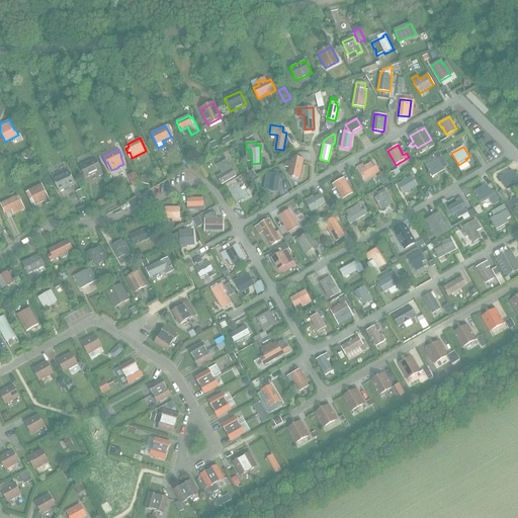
[(210,176),(228,166),(221,154),(203,164),(210,176)]
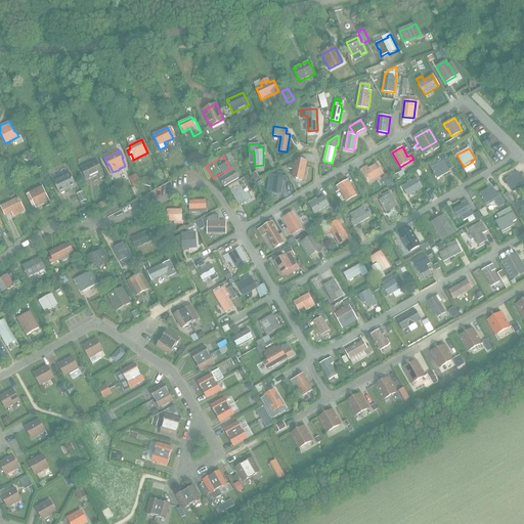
[(303,180),(307,161),(298,159),(298,162),(295,162),(294,164),(291,164),(287,167),(287,168),(293,169),(292,176),(295,177),(294,178),(303,180)]
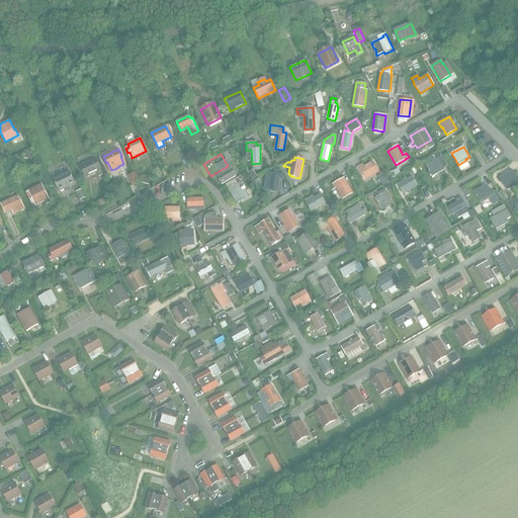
[(96,172),(98,176),(103,174),(96,159),(91,161),(80,166),(85,177),(96,172)]
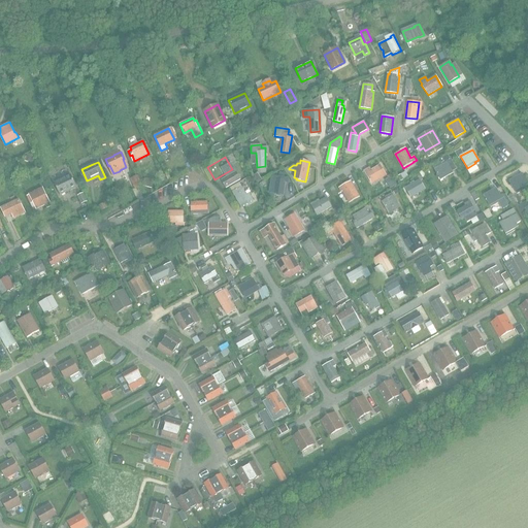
[(440,179),(453,172),(447,162),(434,169),(440,179)]
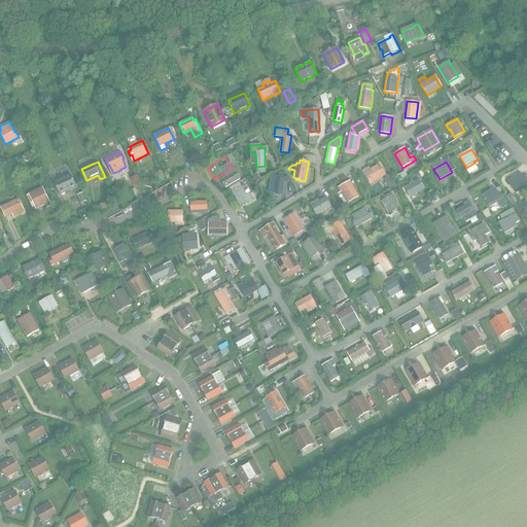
[(379,165),(378,166),(371,170),(369,167),(364,170),(371,181),(385,174),(379,165)]
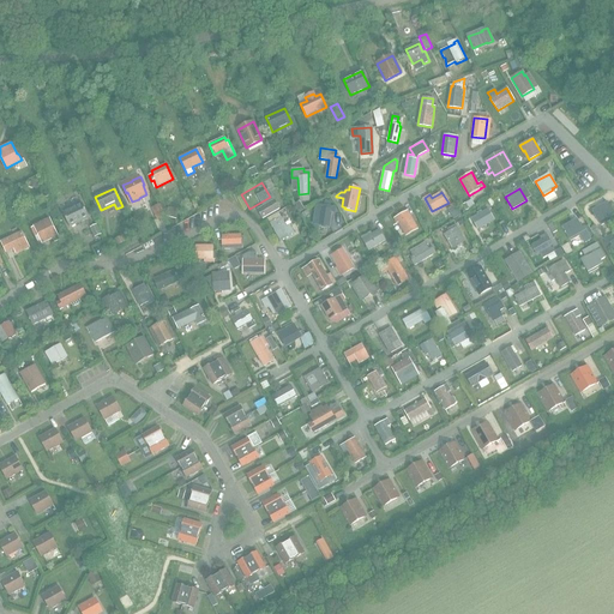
[(599,222),(613,214),(606,202),(591,210),(599,222)]
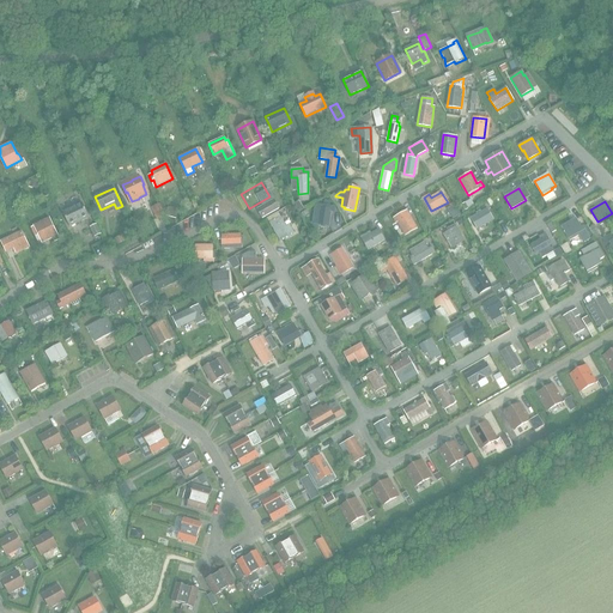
[(70,226),(89,217),(82,202),(80,204),(62,212),(70,226)]
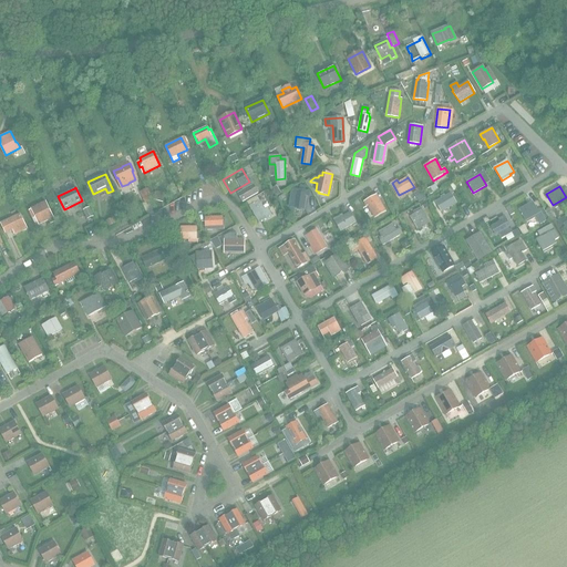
[(154,199),(148,188),(140,192),(145,204),(154,199)]
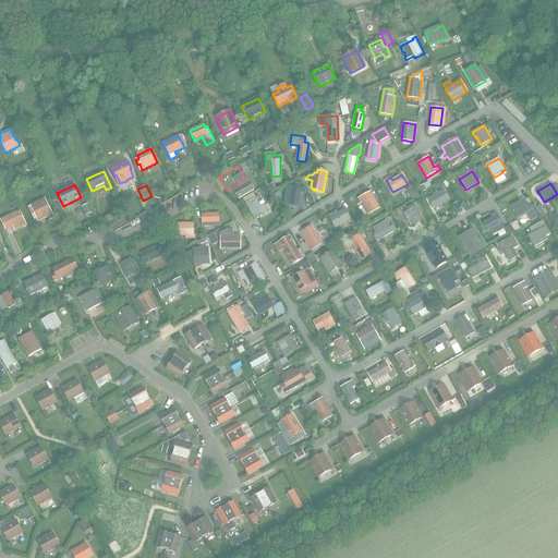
[(287,204),(289,204),(299,206),(301,191),(303,191),(304,187),(290,185),(287,204)]
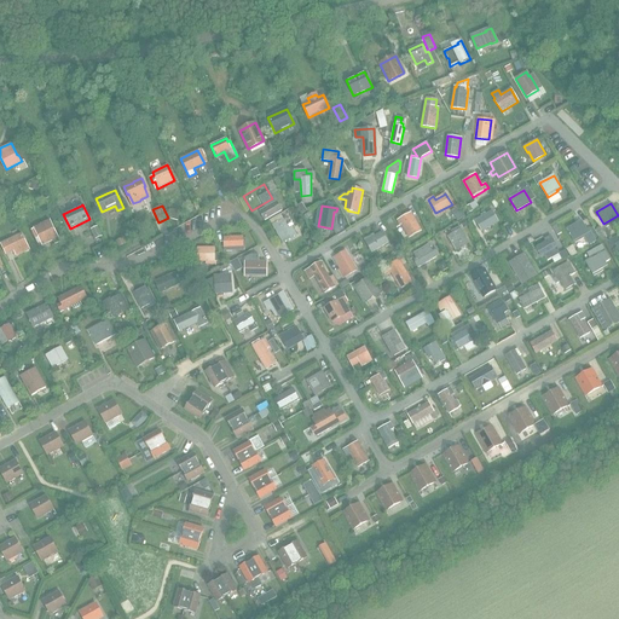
[(498,221),(492,210),(486,214),(485,213),(480,215),(481,217),(475,220),(481,231),(498,221)]
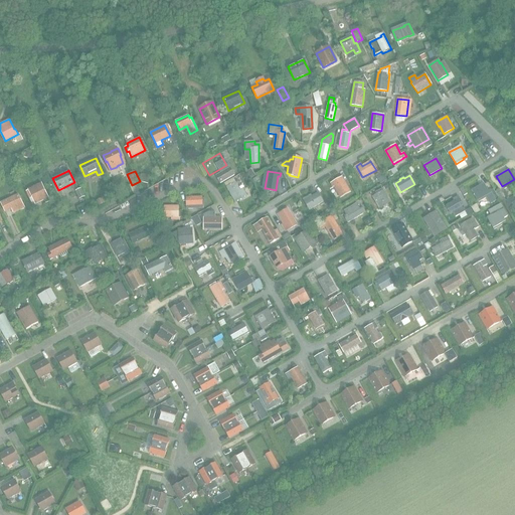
[(331,183),(333,187),(334,187),(340,197),(350,191),(342,177),(331,183)]
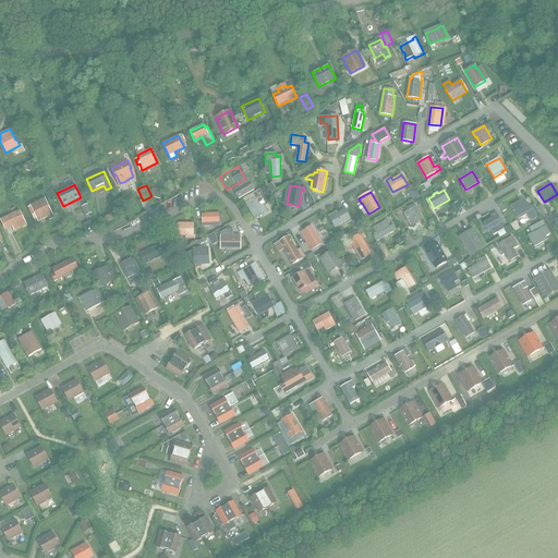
[(261,207),(255,197),(253,193),(243,199),(254,219),(267,213),(264,205),(261,207)]
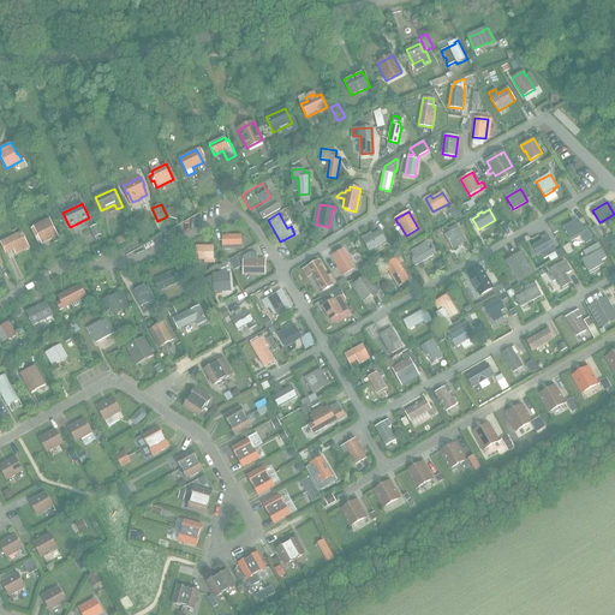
[(58,236),(49,219),(31,228),(35,237),(37,236),(41,243),(52,238),(54,243),(59,240),(58,236)]
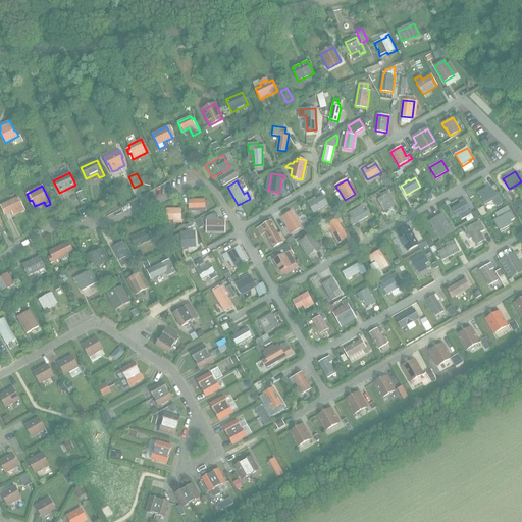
[(494,194),(490,186),(478,193),(481,198),(485,204),(493,200),(497,205),(502,202),(497,193),(494,194)]
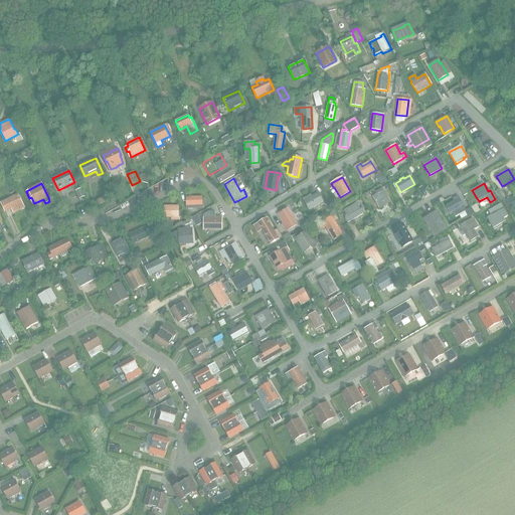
[(80,188),(75,191),(78,199),(84,196),(80,188)]
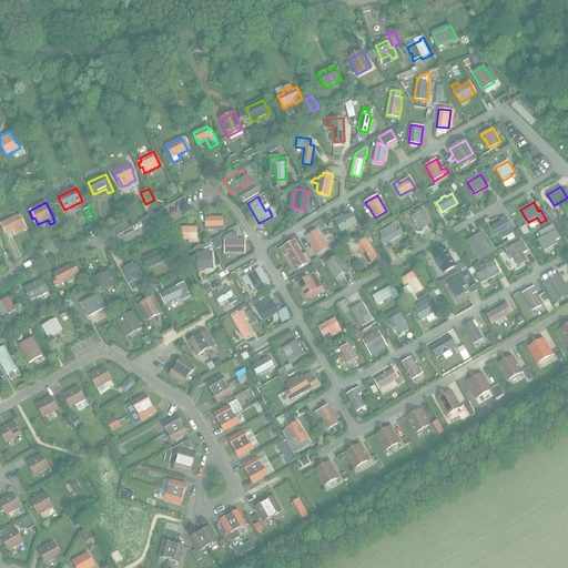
[(411,217),(418,229),(430,222),(423,210),(422,209),(414,213),(415,214),(411,217)]
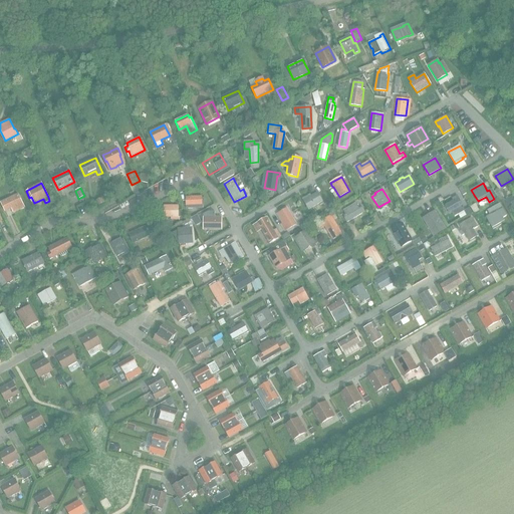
[(307,196),(302,199),(308,209),(322,201),(317,193),(308,198),(307,196)]
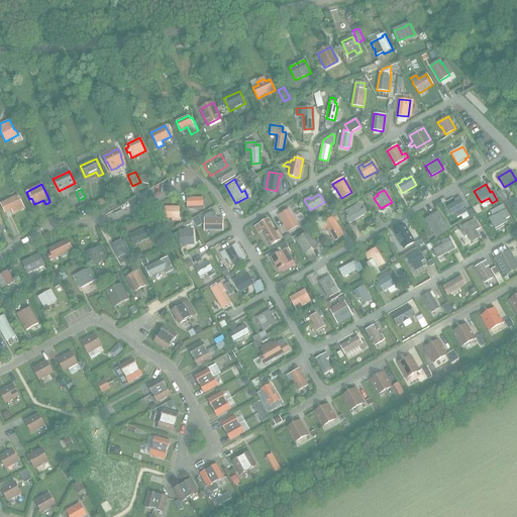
[(1,204),(4,212),(11,209),(13,213),(24,208),(18,195),(1,204)]
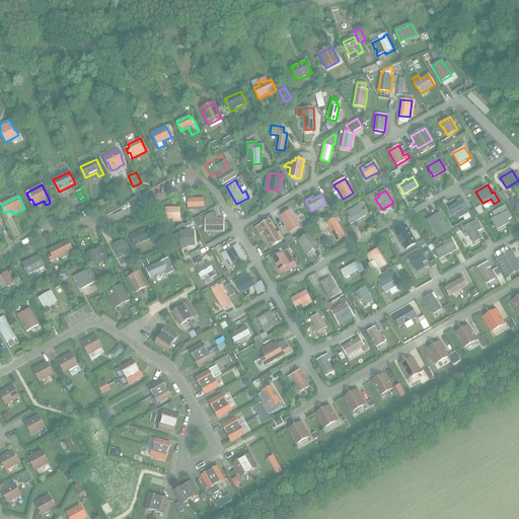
[(449,208),(453,215),(467,208),(461,197),(456,200),(457,203),(449,208)]
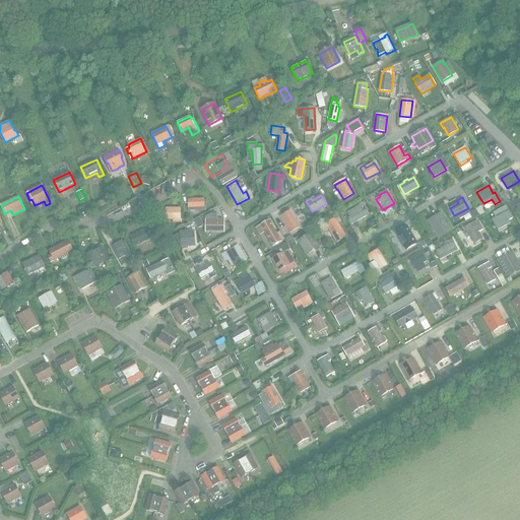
[(204,198),(187,199),(188,211),(204,210),(204,198)]
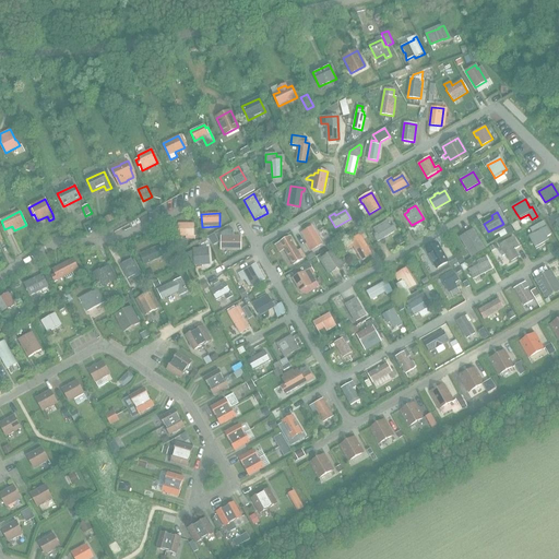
[(380,240),(393,232),(387,221),(373,228),(380,240)]
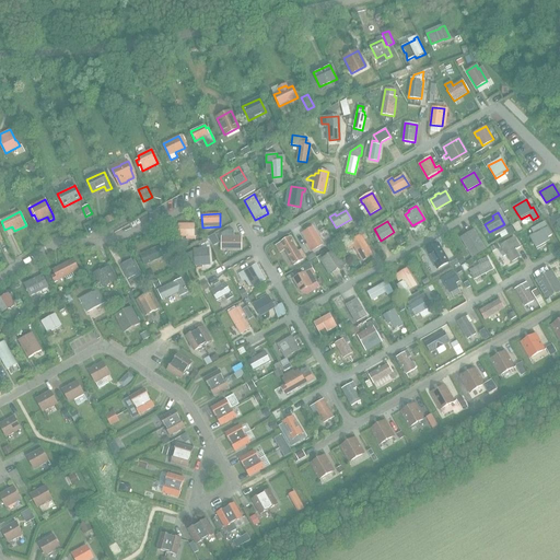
[(194,236),(194,223),(178,224),(178,236),(186,236),(186,238),(195,238),(195,236),(194,236)]
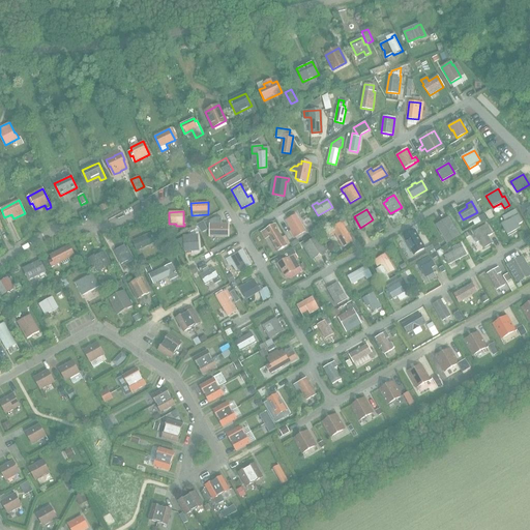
[(290,231),(294,238),(305,231),(296,216),(289,222),(293,229),(290,231)]
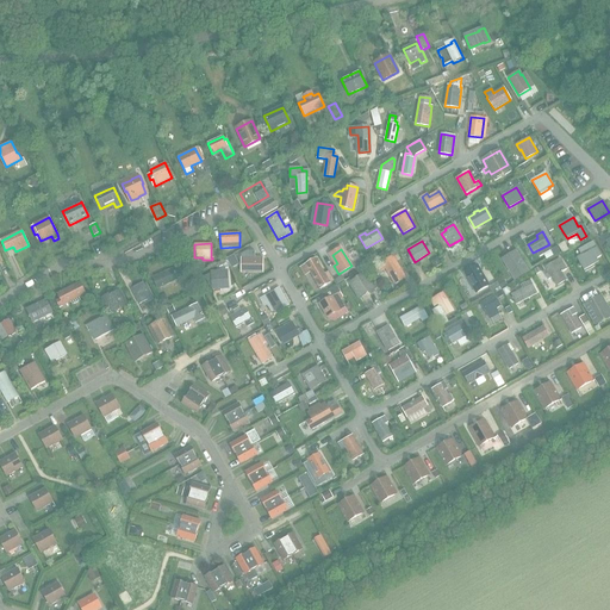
[(584,269),(585,272),(595,266),(593,265),(598,261),(591,249),(577,257),(584,269)]
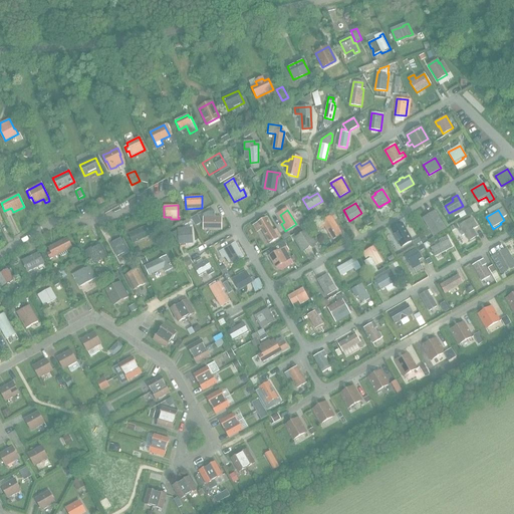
[(208,211),(203,214),(203,218),(203,229),(218,229),(219,218),(214,218),(214,211),(208,211)]
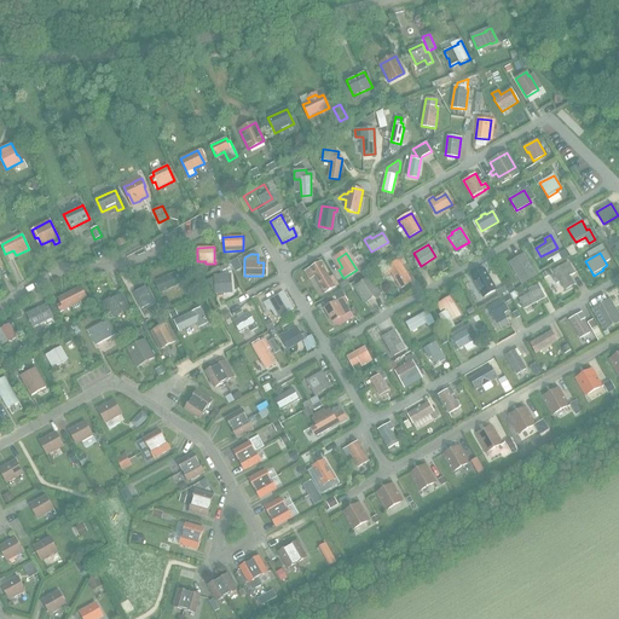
[(531,266),(524,254),(509,262),(520,279),(527,275),(525,271),(531,266)]
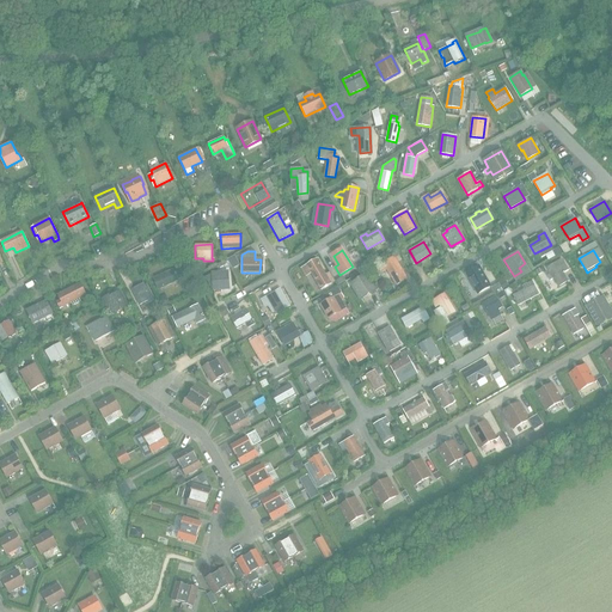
[(386,269),(396,286),(407,279),(393,257),(383,263),(384,264),(378,268),(381,273),(386,269)]
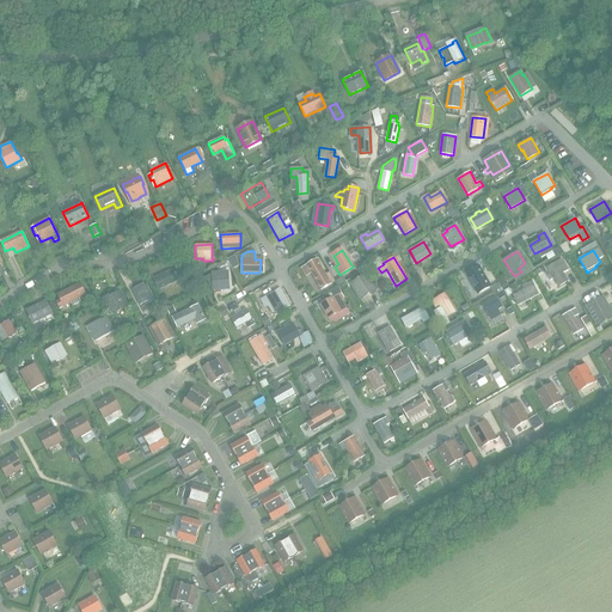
[(306,265),(320,289),(331,283),(317,259),(306,265)]
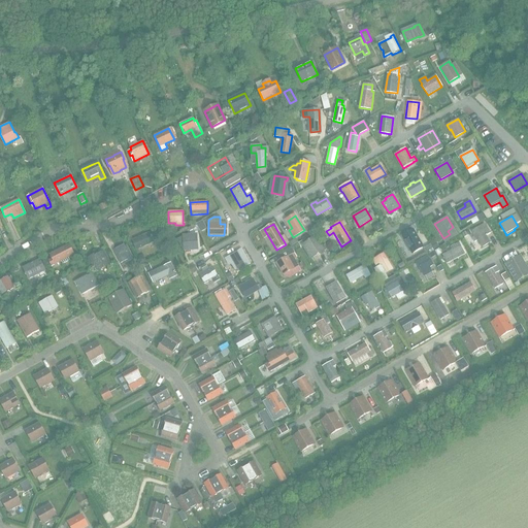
[(480,227),(472,231),(482,246),(489,242),(485,236),(490,233),(485,224),(480,226),(480,227)]
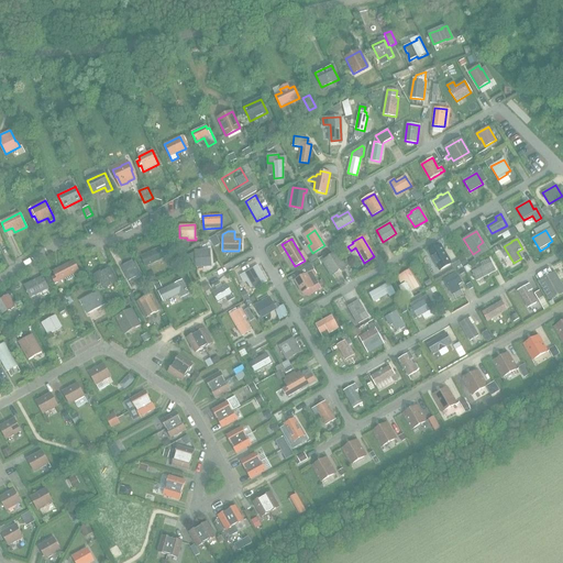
[(169,255),(164,245),(141,256),(145,266),(169,255)]
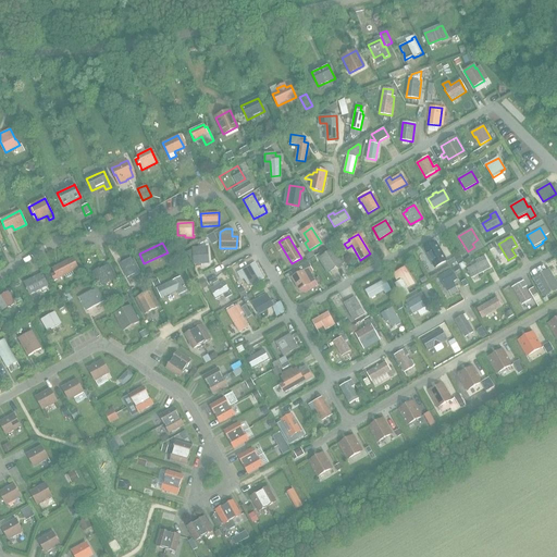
[(435,243),(423,249),(434,268),(446,261),(435,243)]
